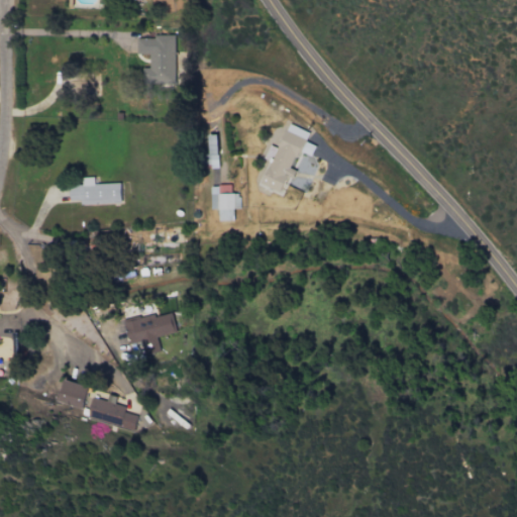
[(174,36),(136,37),(136,55),(148,54),(148,68),(141,69),(142,84),(175,84),(174,36)]
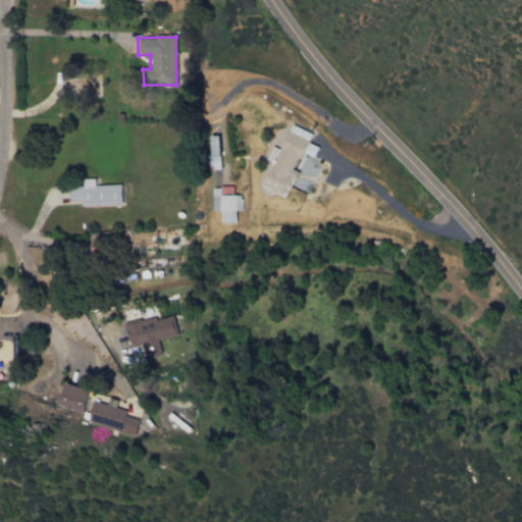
[(262,187),(283,195),(291,178),(295,180),(299,172),(294,170),(301,152),(313,157),(317,148),(307,143),(311,134),(290,125),(280,150),(271,146),(266,160),(272,163),(262,187)]
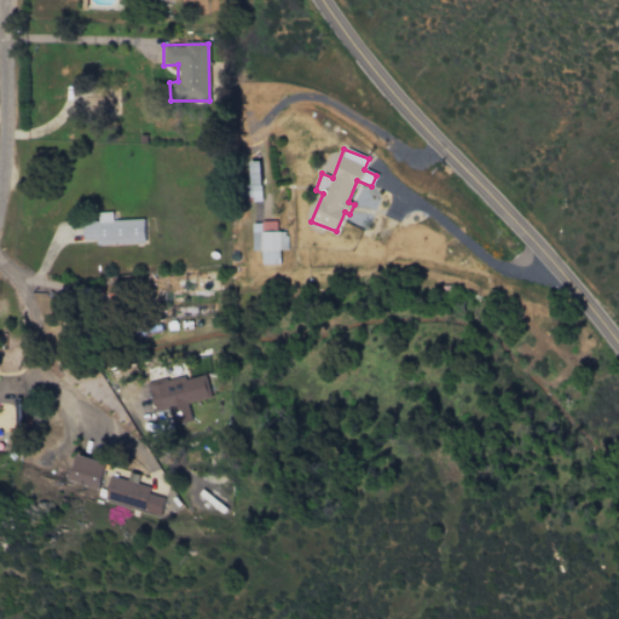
[(145,244),(144,219),(113,220),(113,212),(96,213),(96,219),(84,219),(84,241),(96,241),(96,246),(145,244)]
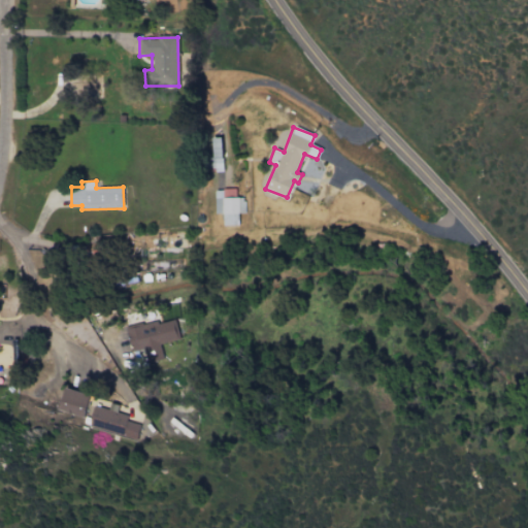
[(215,190),(216,213),(223,213),(223,226),(238,225),(238,213),(243,213),(243,197),(235,197),(235,189),(215,190)]
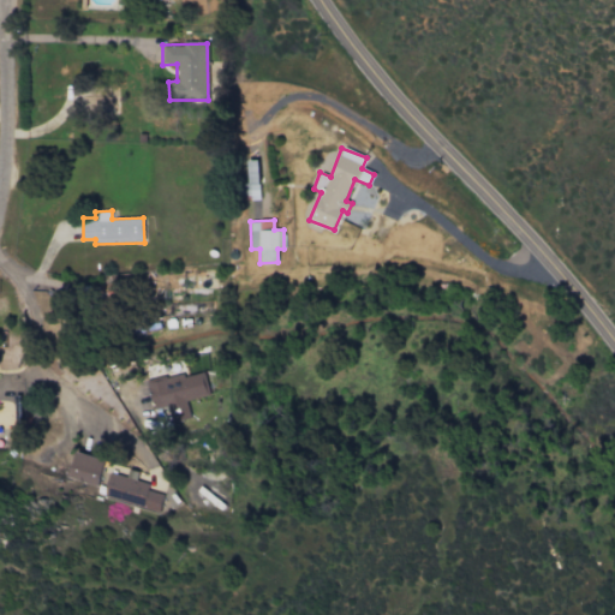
[(209,399),(203,372),(175,378),(174,376),(147,382),(153,410),(174,406),(209,399)]
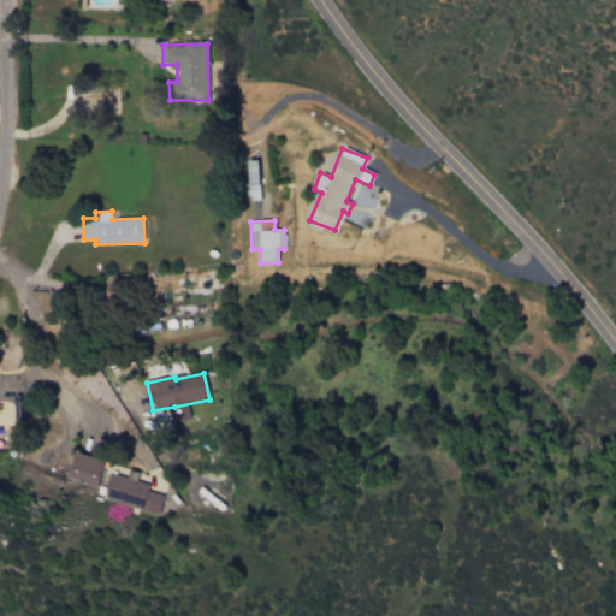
[(104,458),(75,454),(69,480),(99,486),(104,458)]
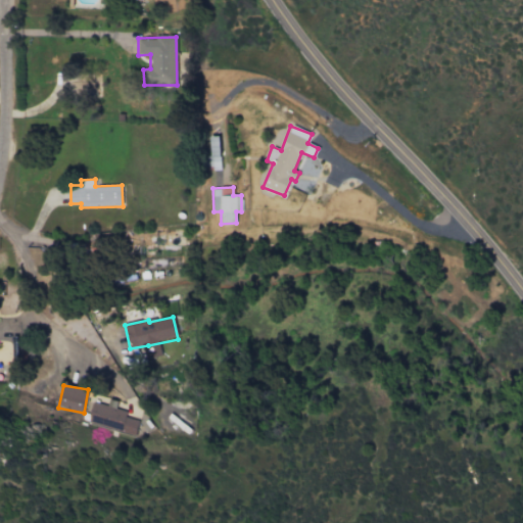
[(93,401),(87,423),(134,436),(138,421),(126,417),(127,412),(115,409),(117,401),(109,399),(107,406),(93,401)]
